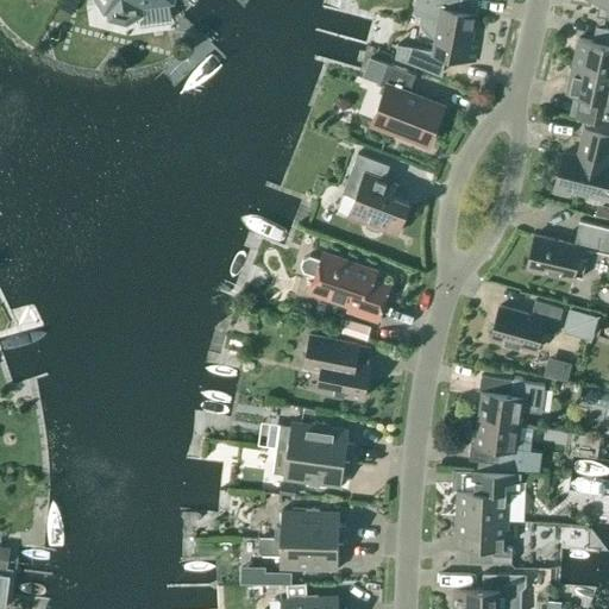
[(100,0),(106,8),(111,8),(112,17),(126,19),(138,13),(137,5),(167,0),(100,0)]
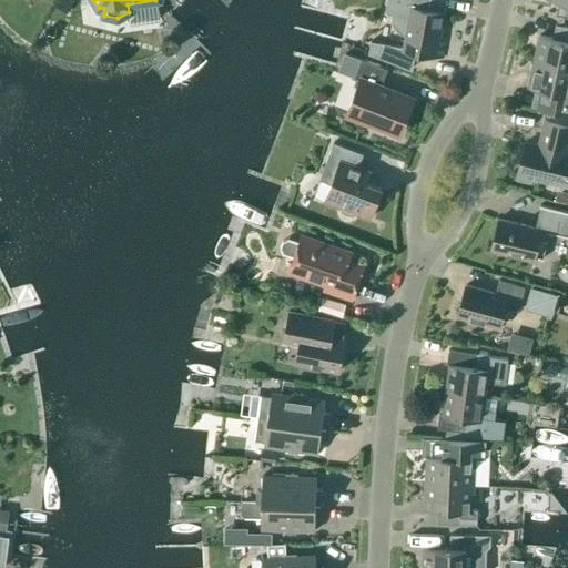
[(443,58),(446,39),(439,38),(442,28),(439,28),(443,12),(428,10),(429,0),(387,0),(385,11),(388,14),(396,17),(396,19),(396,22),(398,27),(402,30),(404,31),(406,31),(404,48),(371,41),(368,54),(411,70),(414,52),(443,58)]
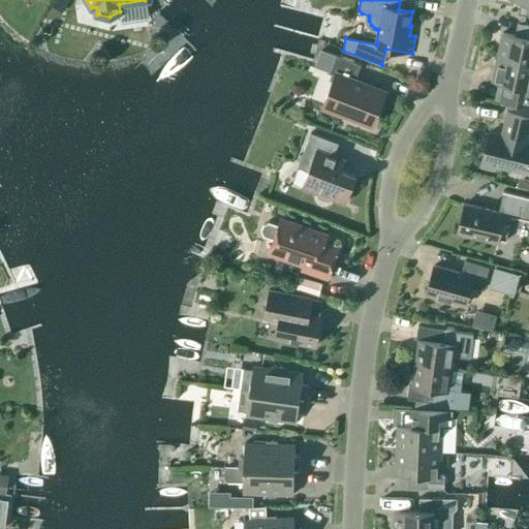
[(528,0),(514,0),(528,3),(526,16),(528,16),(528,0)]
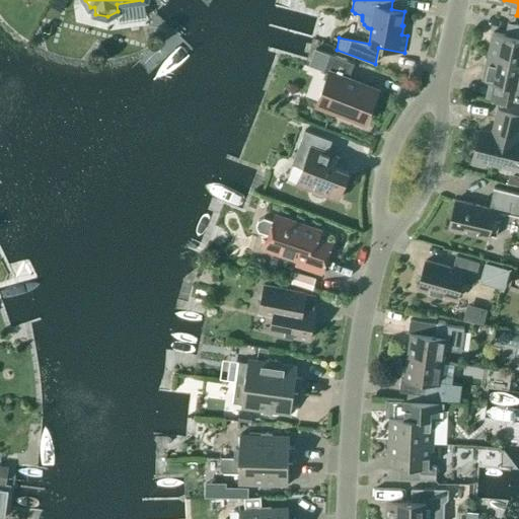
[(488,56),(518,63),(518,24),(515,24),(513,36),(493,32),(488,56)]
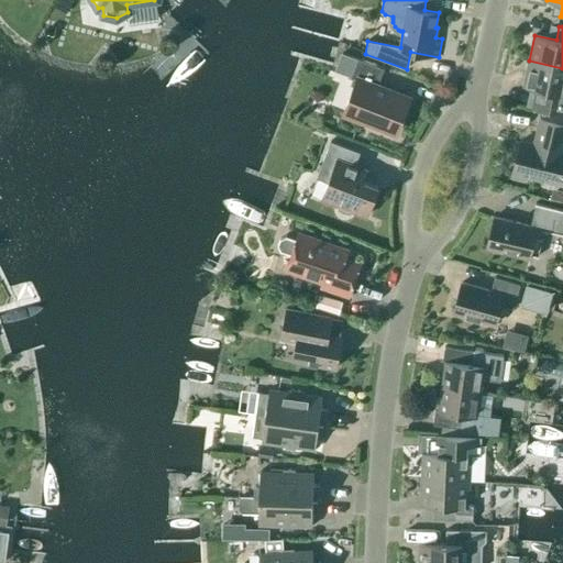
[(396,133),(409,98),(377,86),(384,69),(359,59),(351,77),(356,79),(343,113),(396,133)]
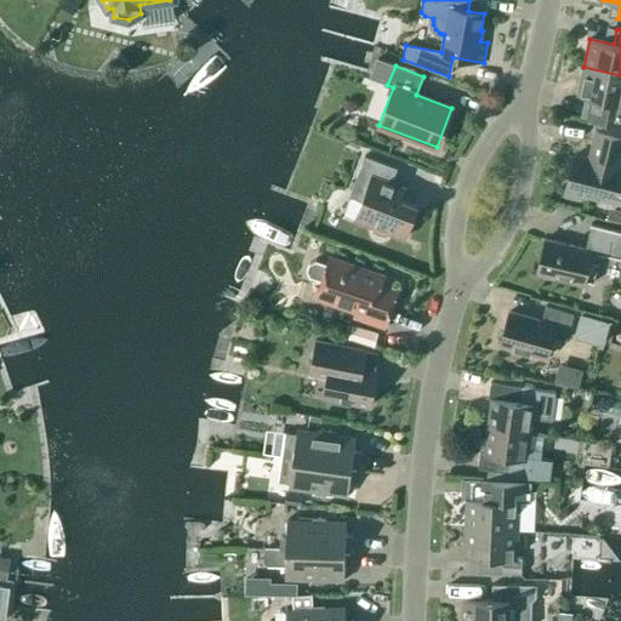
[(620,75),(584,67),(577,96),(596,100),(592,119),(620,124),(620,75)]
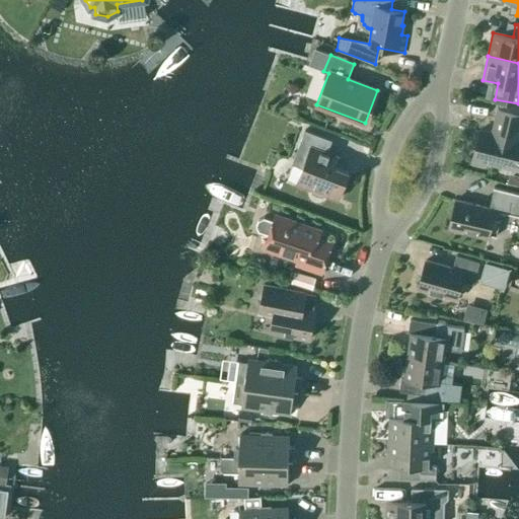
[(518,139),(518,140),(518,136),(518,114),(498,109),(492,134),(479,130),(471,163),(486,166),(487,162),(518,169),(518,164),(518,139)]
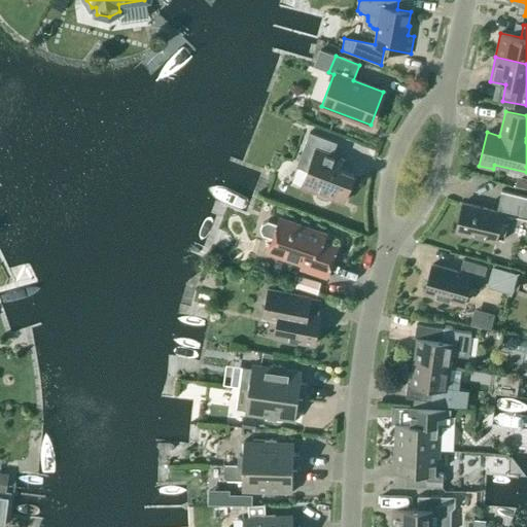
[(344,203),(354,175),(340,170),(344,160),(332,155),(337,143),(309,132),(297,164),(308,168),(301,186),(318,192),(317,196),(328,200),(329,197),(344,203)]
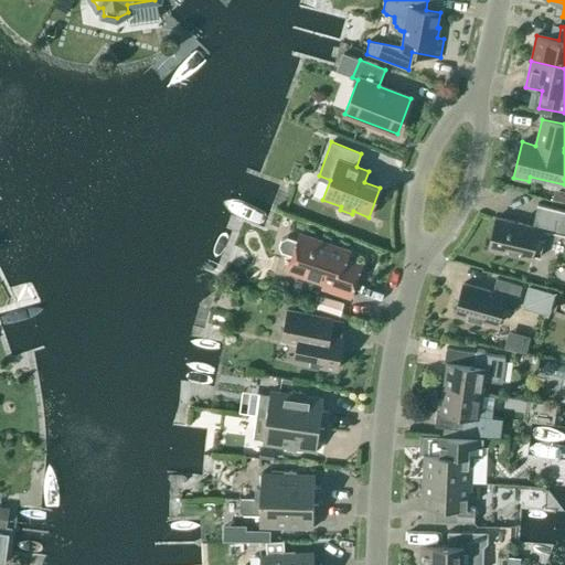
[(564,191),(555,189),(552,200),(564,202),(564,191)]
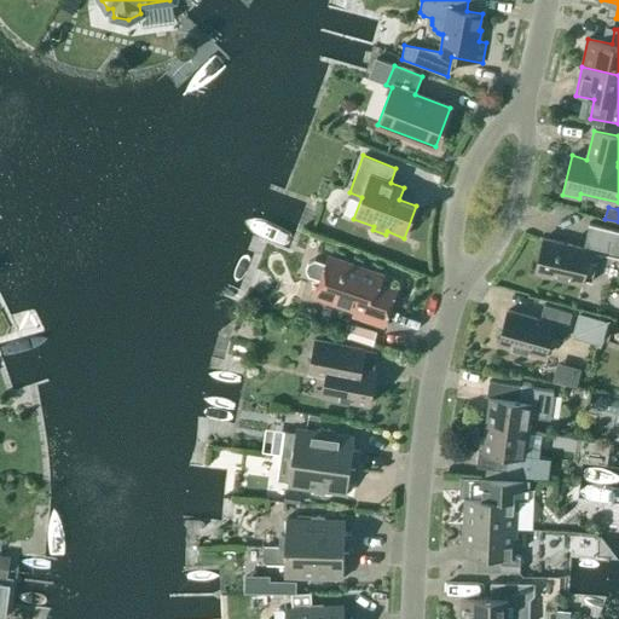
[(536,272),(582,284),(583,278),(591,281),(595,262),(596,262),(599,253),(618,256),(618,231),(589,224),(583,248),(543,238),(536,272)]
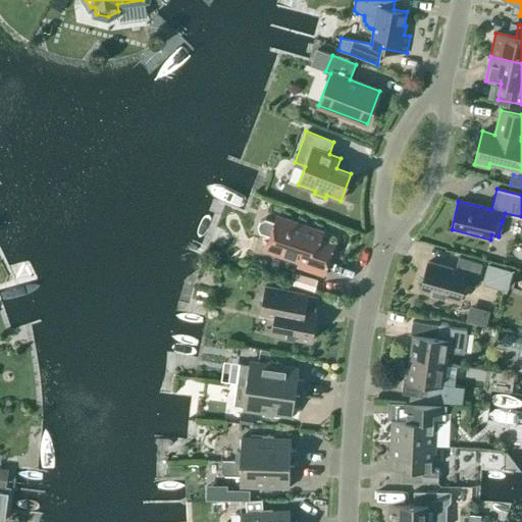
[(323,275),(333,246),(319,241),(322,232),(276,216),(274,222),(270,224),(268,232),(270,237),(265,251),(300,262),(298,267),(323,275)]
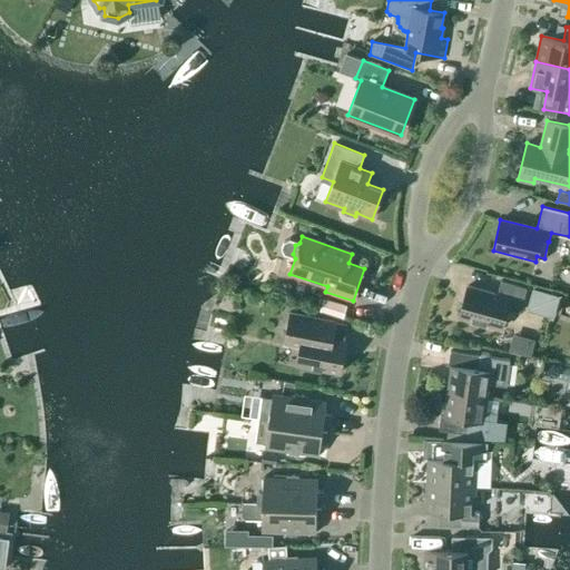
[(520,313),(527,288),(501,281),(497,294),(468,286),(459,317),(501,330),(507,310),(520,313)]
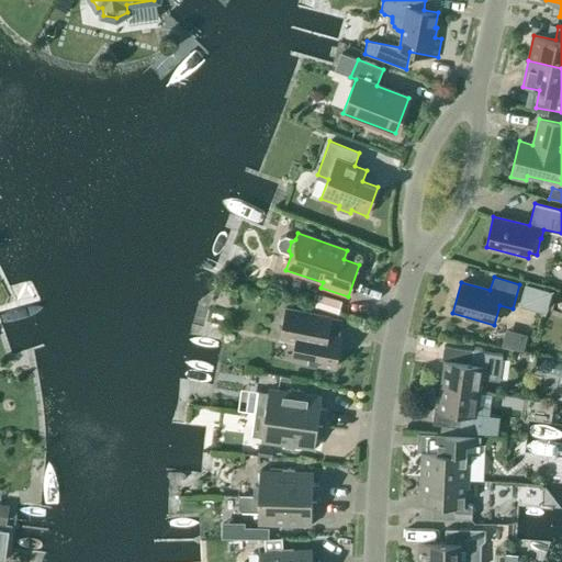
[(542,307),(547,291),(524,285),(519,301),(542,307)]
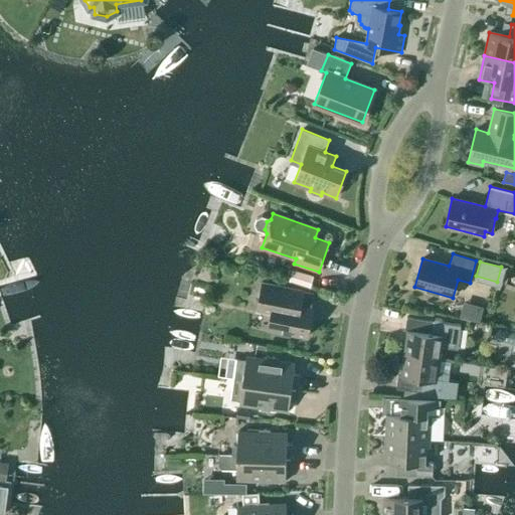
[(309,289),(313,276),(292,270),(288,282),(309,289)]
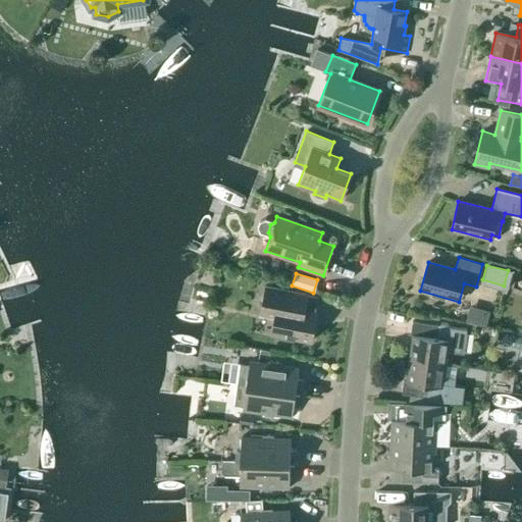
[(311,342),(316,313),(305,311),(308,295),(265,286),(260,314),(275,317),(271,334),(311,342)]
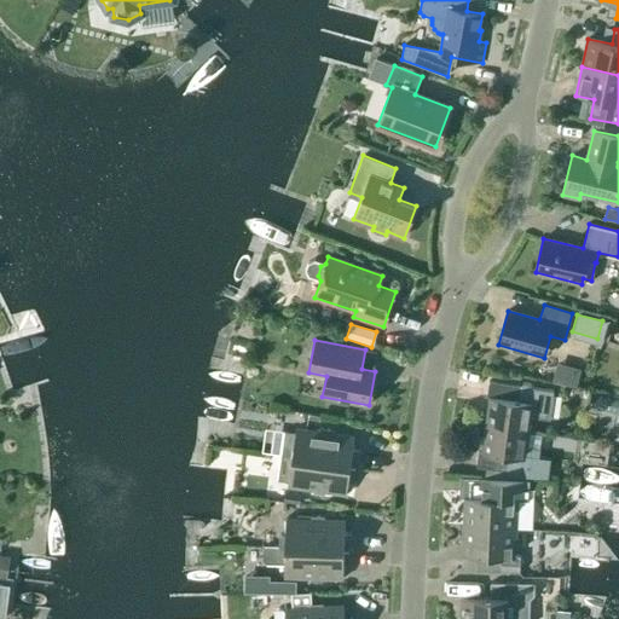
[(557,372),(578,376),(582,359),(560,356),(557,372)]
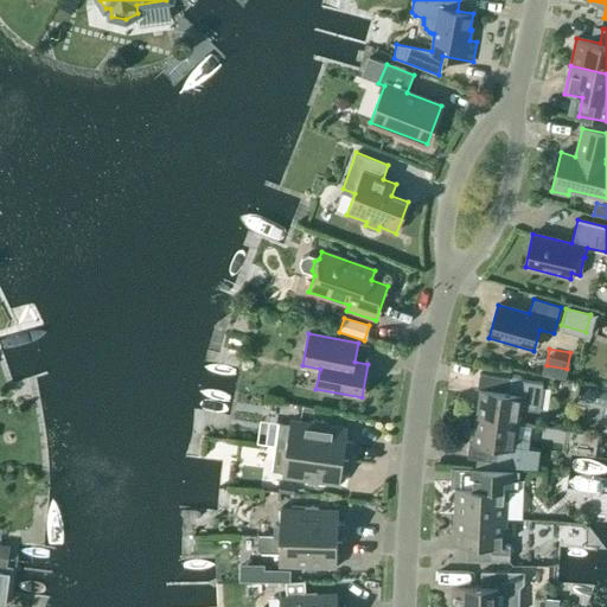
[(477,416),(518,422),(521,407),(524,408),(524,409),(540,411),(543,387),(542,387),(543,383),(521,379),(521,377),(511,376),(511,378),(479,374),(477,389),(480,389),(477,416)]
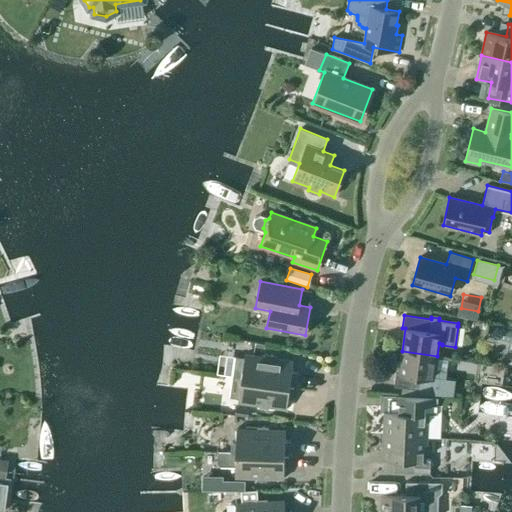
[(437,356),(402,351),(398,375),(396,374),(394,386),(418,390),(418,395),(452,396),(454,382),(445,380),(446,371),(435,370),(437,356)]
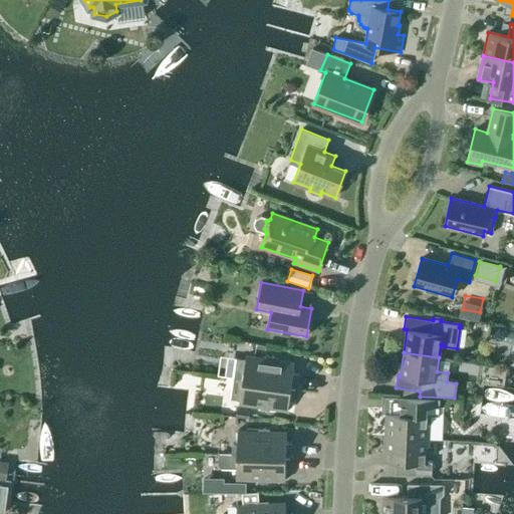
[(233,378),(297,388),(299,373),(293,373),(294,362),(277,360),(277,357),(267,355),(267,359),(245,356),(245,359),(236,358),(233,378)]
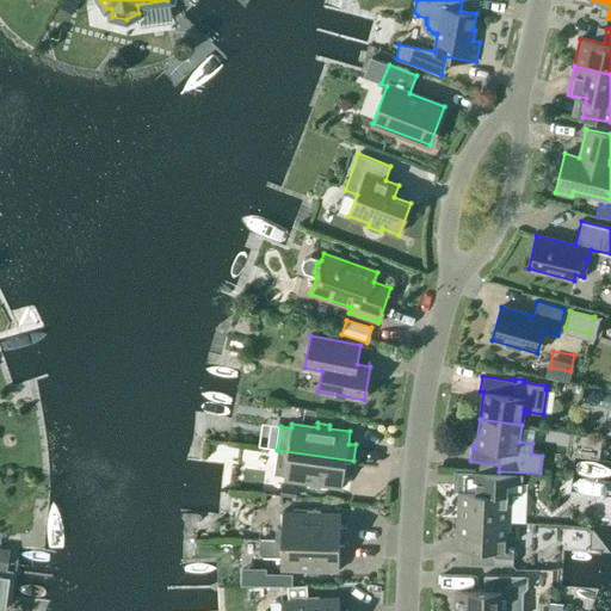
[(351,477),(353,461),(277,450),(275,474),(284,475),(284,480),(309,483),(309,487),(321,489),(321,486),(341,488),(344,476),(351,477)]
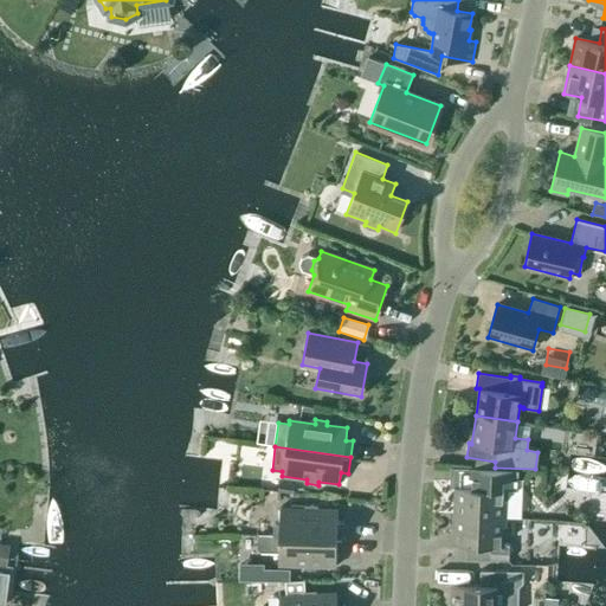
[(453,515),(504,517),(507,490),(517,491),(519,470),(475,469),(474,488),(455,487),(453,515)]
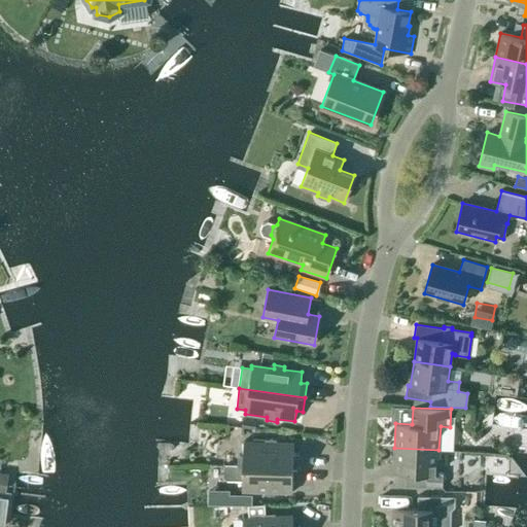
[(242,418),(242,427),(255,428),(256,419),(242,418)]
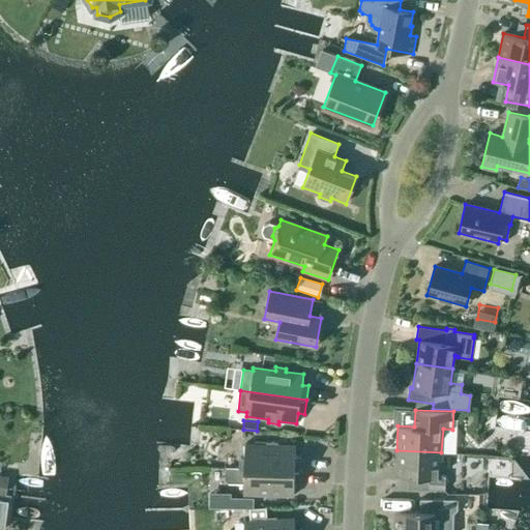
[(225,469),(300,471),(301,457),(295,457),(295,446),(277,445),(277,442),(267,442),(267,445),(244,444),(244,459),(239,459),(239,468),(225,468),(225,469)]
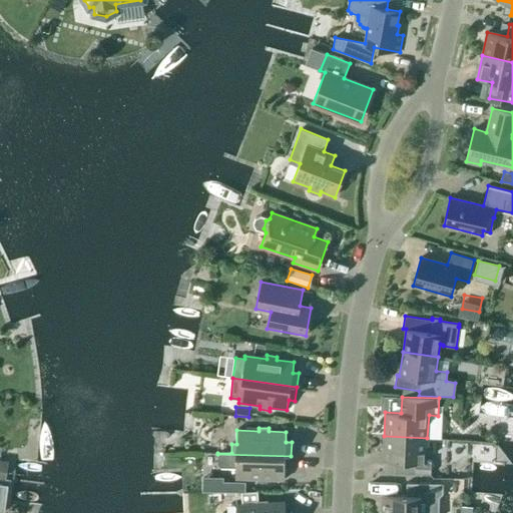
[(426,461),(427,438),(384,436),(383,460),(399,461),(398,473),(431,475),(431,461),(426,461)]
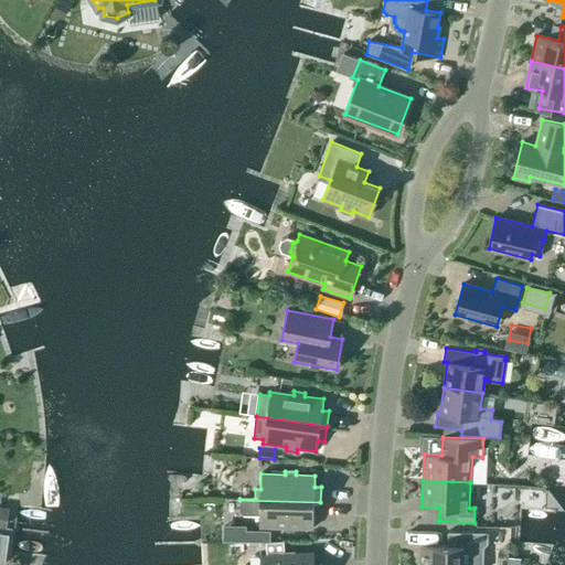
[(320,518),(320,502),(240,500),(240,511),(243,514),(259,515),(259,526),(283,528),(283,531),(294,531),(294,528),(313,529),(313,516),(320,518)]
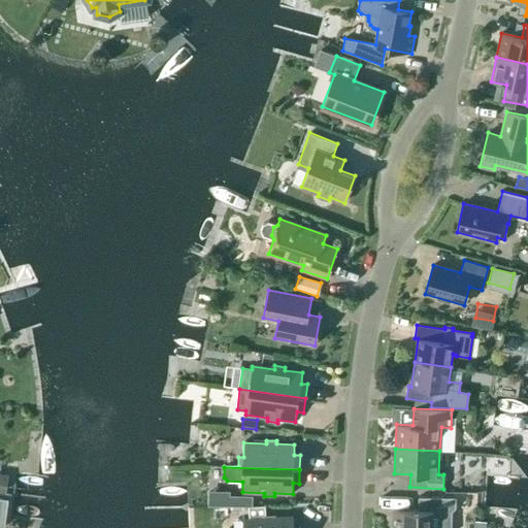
[(230,496),(230,505),(249,505),(253,506),(253,496),(230,496)]
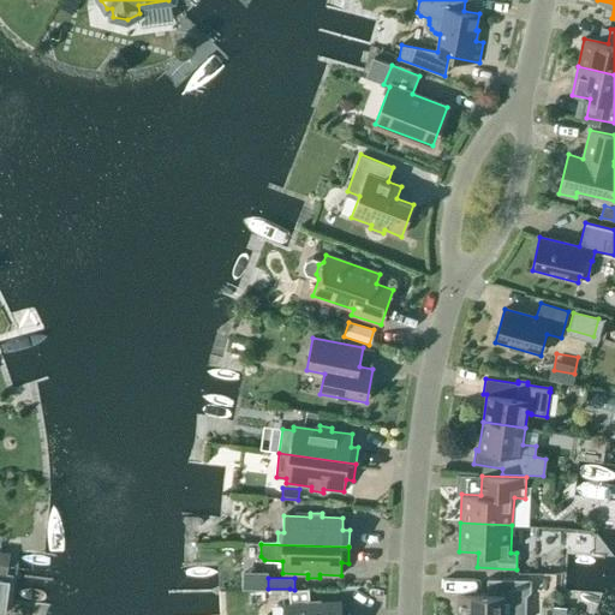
[(457,614),(525,614),(526,595),(531,590),(531,579),(488,579),(488,593),(458,593),(457,614)]
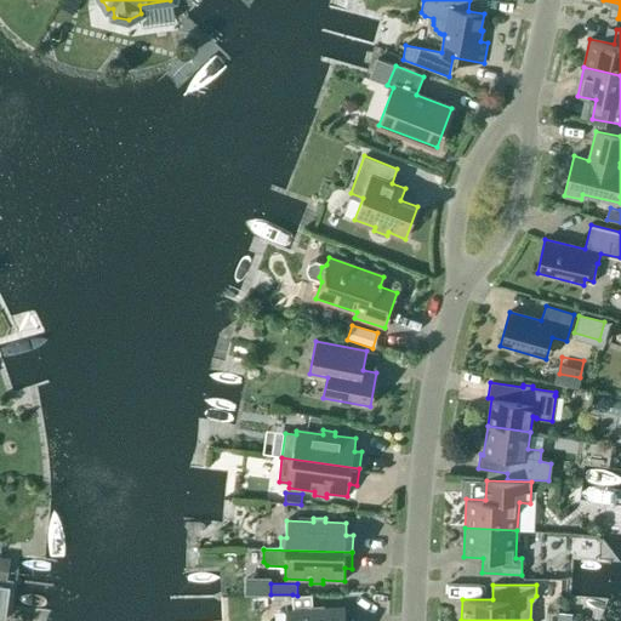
[(352,620),(353,620),(346,620),(345,608),(324,609),(324,605),(311,605),(311,610),(285,611),(285,620),(352,620)]
